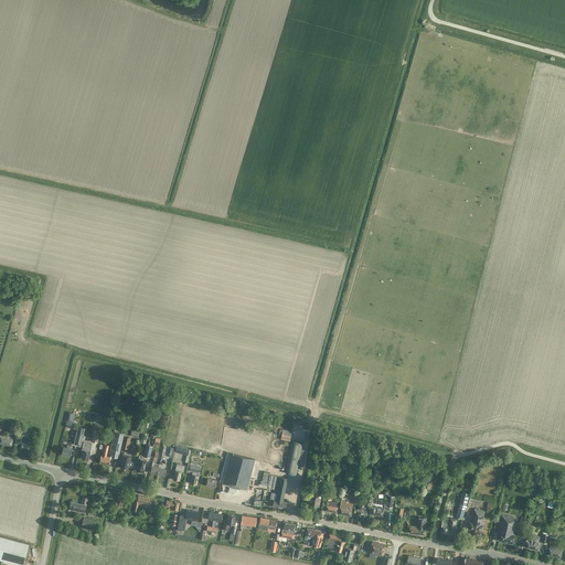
[(23,432),(20,443),(19,448),(29,450),(30,445),(31,443),(27,441),(29,430),(24,429),(23,432)]
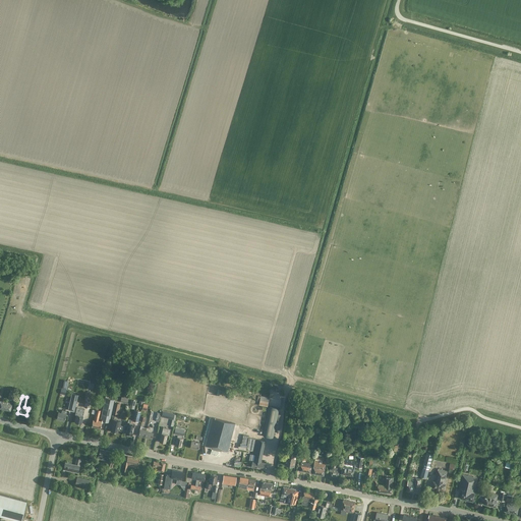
[(267,407),(268,402),(269,398),(261,396),(257,396),(256,401),(259,402),(258,405),(267,407)]
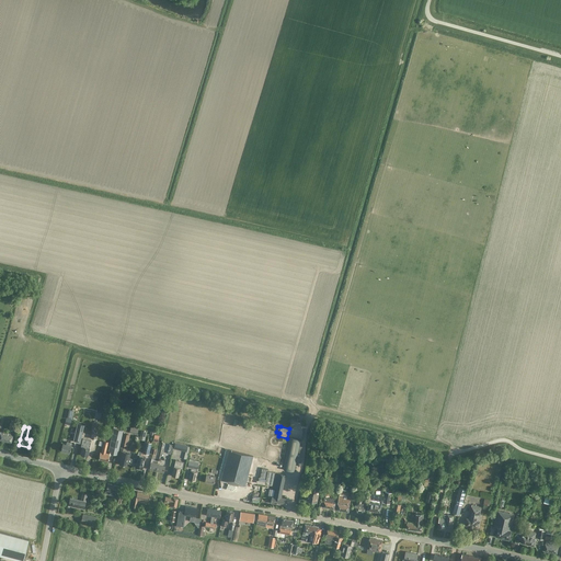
[(117,455),(123,431),(113,428),(109,451),(111,451),(111,454),(115,455),(117,455)]
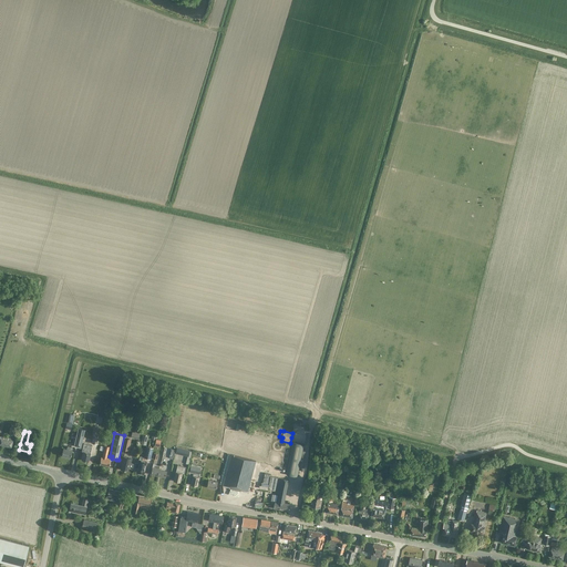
[(81,447),(83,436),(76,434),(74,445),(81,447)]
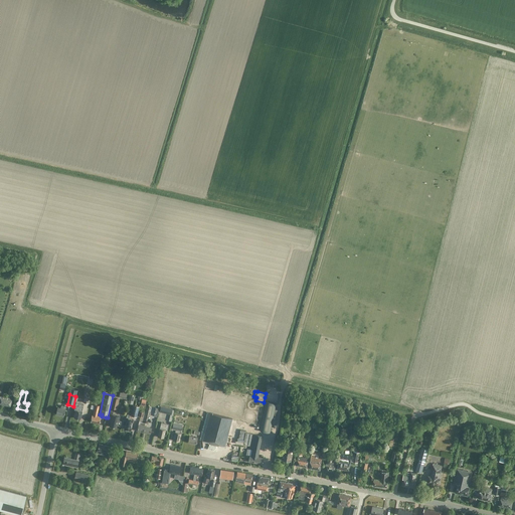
[(11,401),(12,399),(0,396),(0,397),(0,403),(10,406),(11,401)]
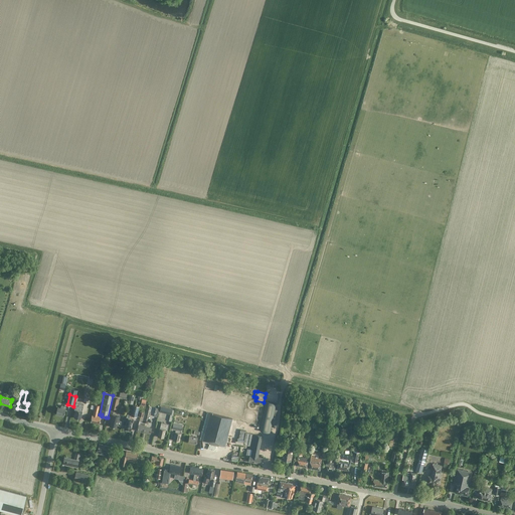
[(271,430),(276,405),(276,403),(266,401),(260,431),(270,434),(271,430)]
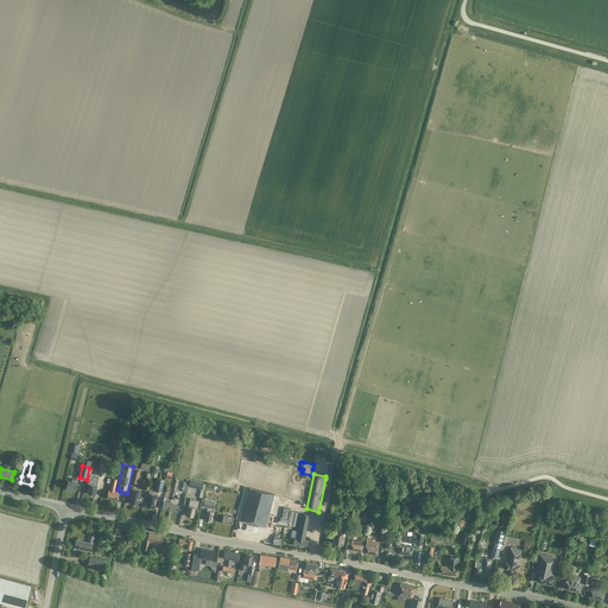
[(114,491),(115,487),(116,479),(112,477),(109,486),(111,486),(109,491),(108,491),(107,498),(116,500),(119,492),(114,491)]
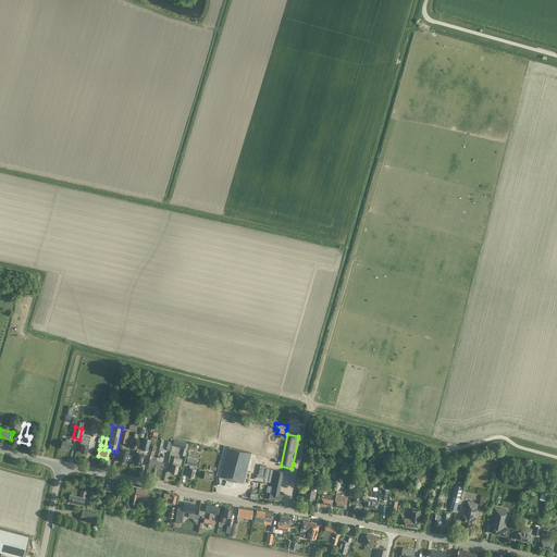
[(71,443),(71,440),(66,438),(65,442),(62,441),(60,447),(69,449),(71,443)]
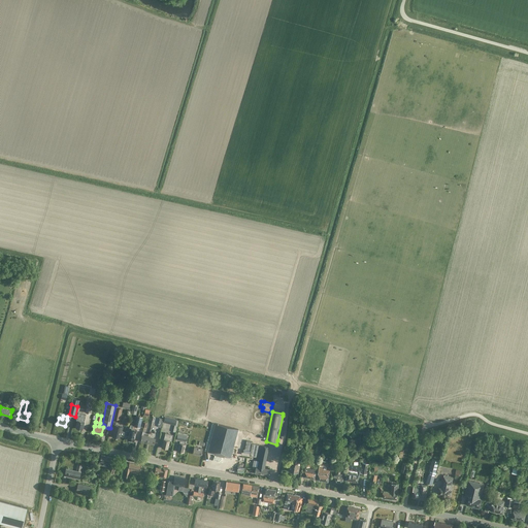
[(85,418),(81,417),(78,416),(75,428),(83,430),(84,422),(85,418)]
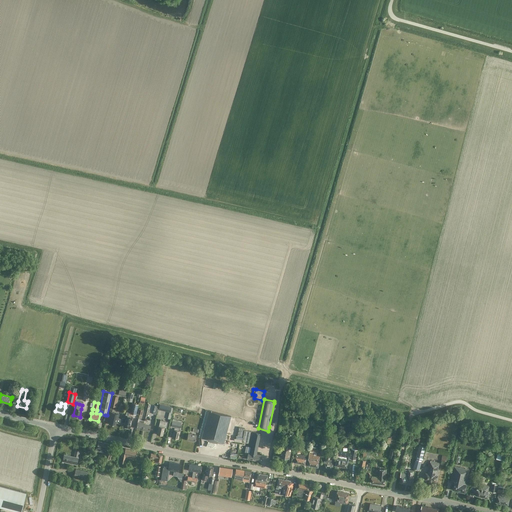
[(130,413),(136,415),(138,404),(132,403),(130,413)]
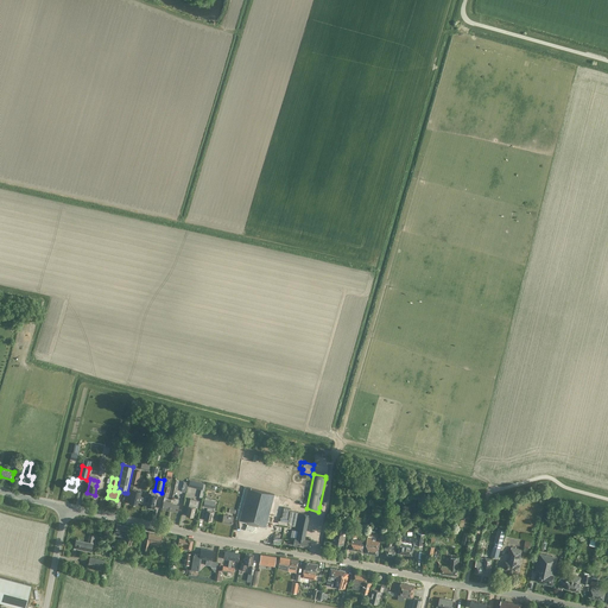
[(247,487),(239,520),(246,521),(246,524),(258,526),(259,525),(265,527),(273,494),(247,487)]
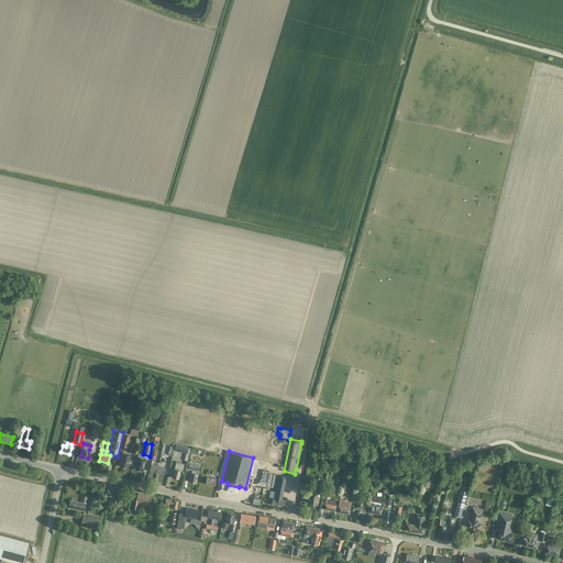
[(122,453),(120,462),(121,462),(120,465),(127,467),(128,464),(131,465),(132,460),(129,460),(129,457),(130,455),(122,453)]
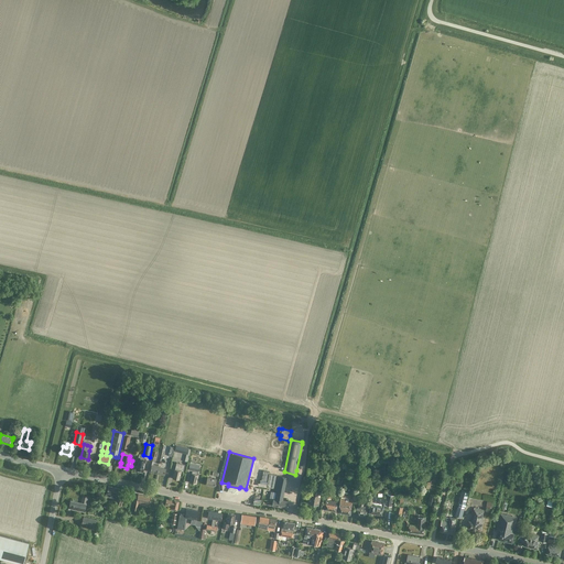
[(134,461),(133,465),(137,465),(136,469),(143,472),(145,459),(144,458),(142,458),(142,456),(142,455),(139,454),(138,457),(138,462),(134,461)]
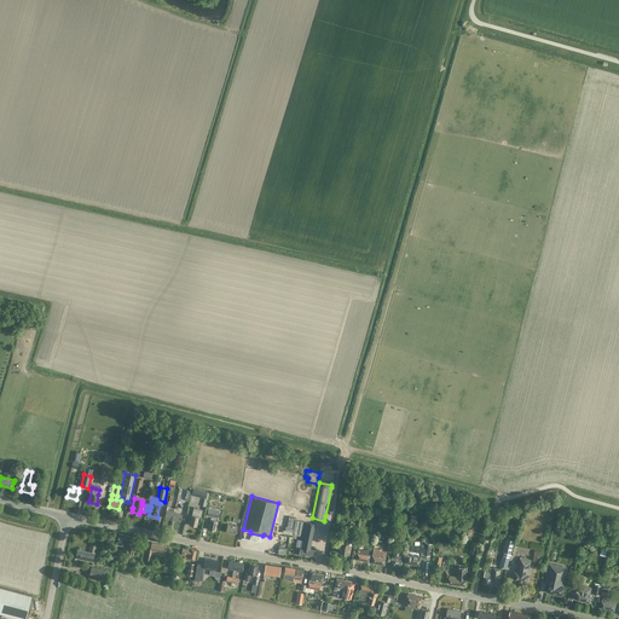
[(432,512),(433,505),(421,502),(418,508),(432,512)]
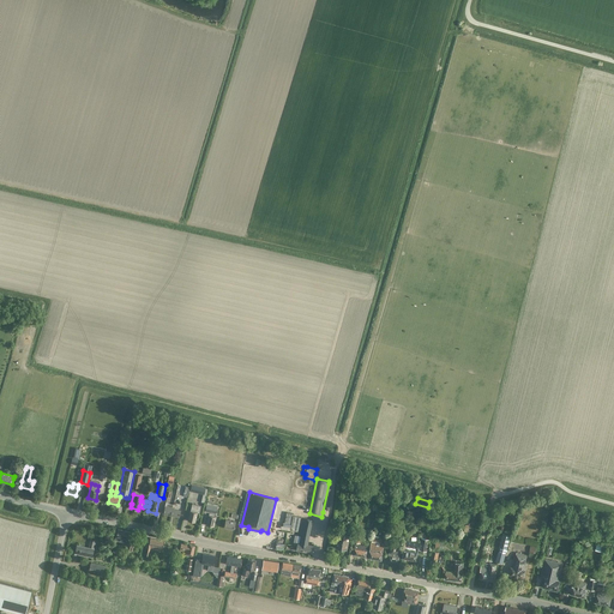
[(208,503),(205,511),(216,513),(217,505),(208,503)]
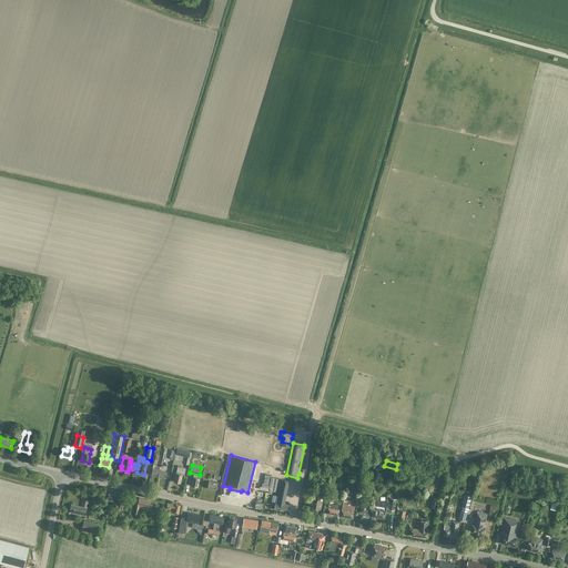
[(175,473),(173,482),(180,483),(182,474),(184,475),(186,468),(178,466),(176,473),(175,473)]
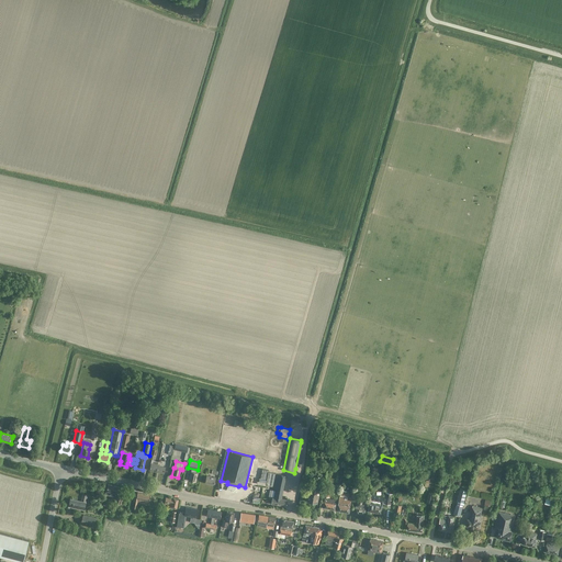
[(285,506),(287,499),(281,498),(283,486),(285,475),(276,473),(273,481),(271,496),(272,497),(271,504),(285,506)]
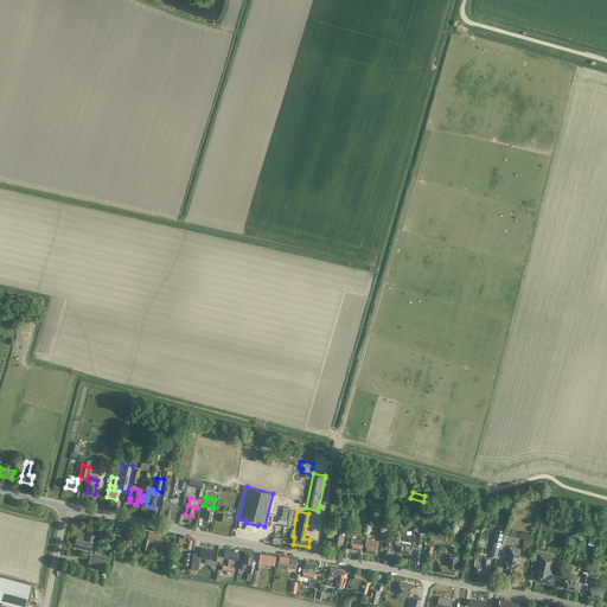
[(131,544),(133,534),(129,532),(131,526),(116,523),(114,534),(123,536),(121,542),(131,544)]
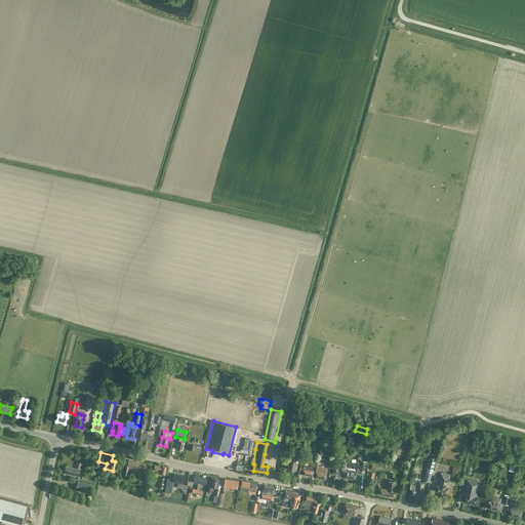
[(289,454),(286,468),(296,470),(298,455),(289,454)]
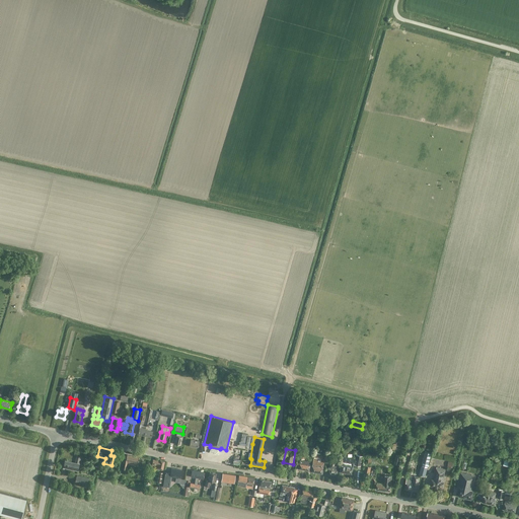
[(422,462),(428,464),(431,452),(425,450),(422,462)]
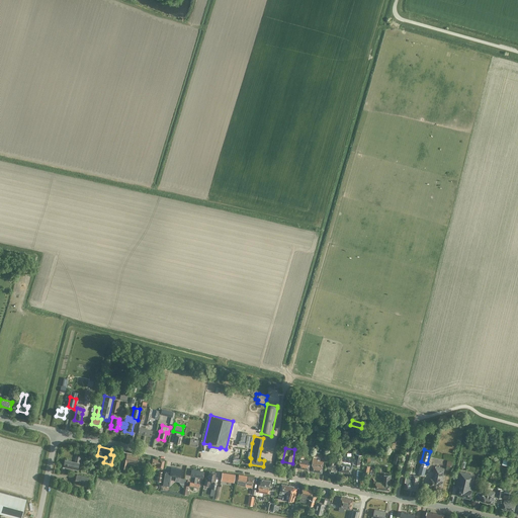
[(323,463),(324,460),(320,459),(321,455),(314,453),(312,464),(311,470),(322,472),(323,463)]
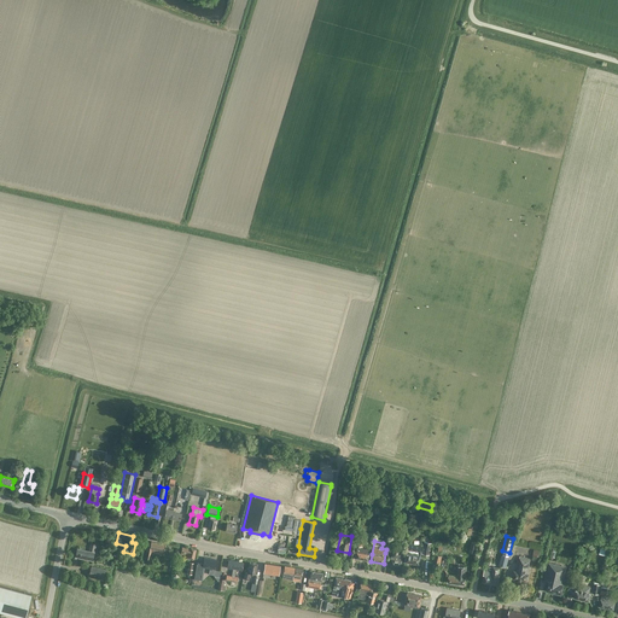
[(144,558),(150,559),(151,553),(163,555),(164,544),(151,542),(150,546),(146,544),(144,558)]
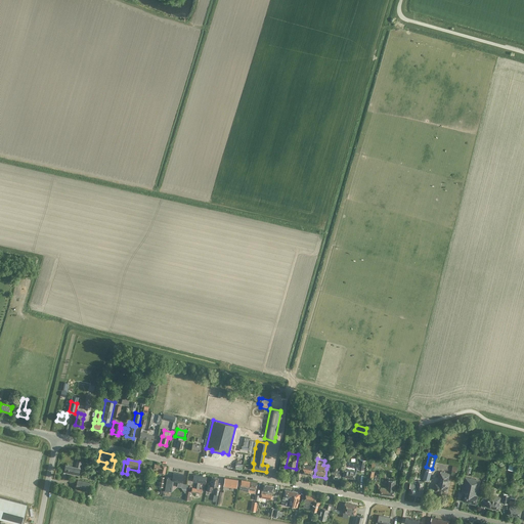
[(359,460),(357,470),(364,471),(365,461),(359,460)]
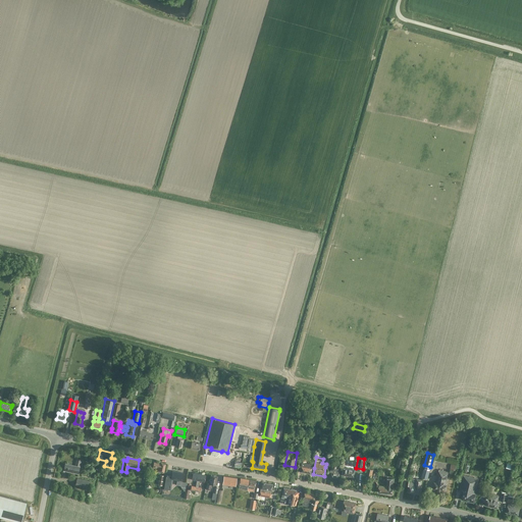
[(80,467),(82,460),(76,459),(74,466),(65,463),(63,470),(79,473),(80,467)]
